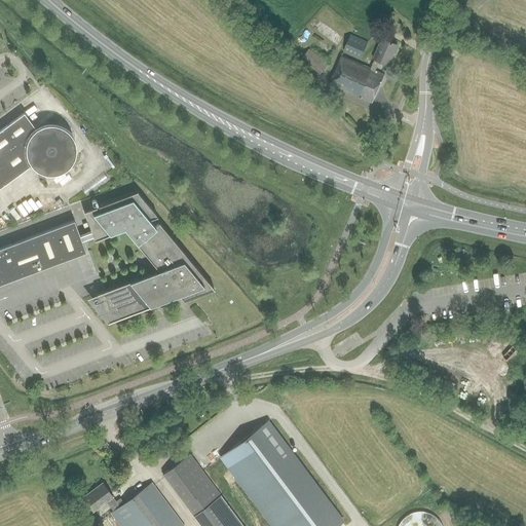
[(361,59),(367,42),(350,35),(343,50),(361,59)]
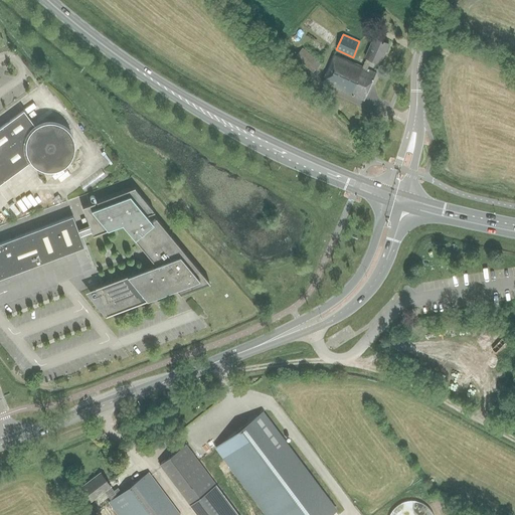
[(380,64),(388,44),(374,37),(365,57),(366,58),(362,67),(334,54),(322,82),(364,102),(376,72),(367,69),(371,60),(380,64)]
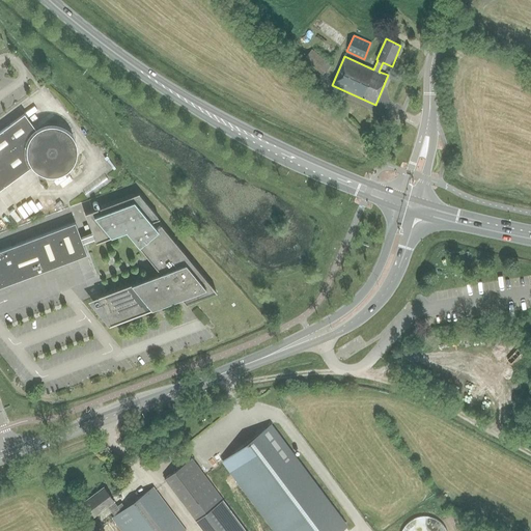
[(323,75),(331,65),(312,50),(304,59),(323,75)]
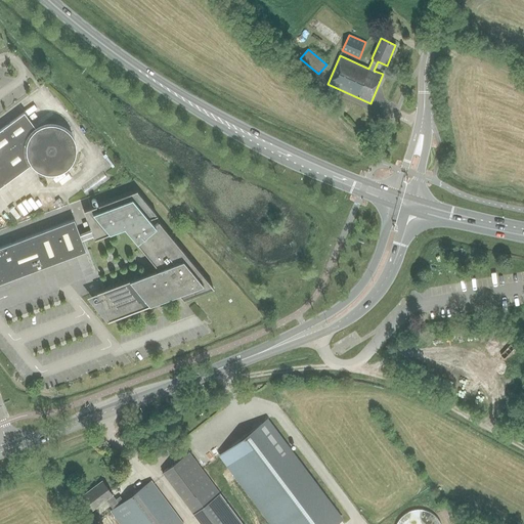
[(311,84),(315,79),(307,72),(303,77),(311,84)]
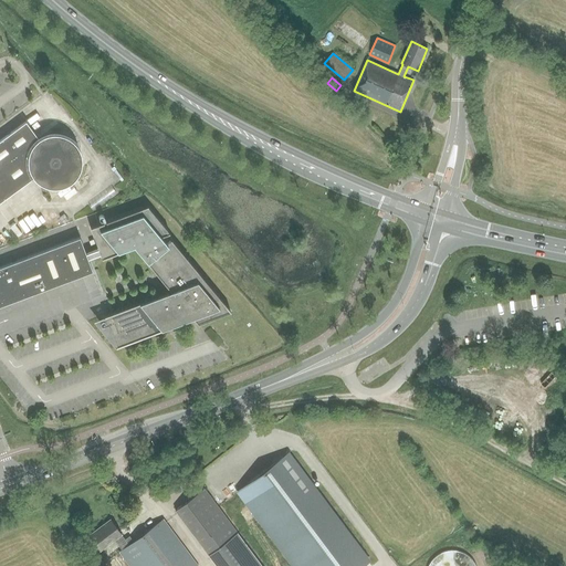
[(34,115),(29,119),(34,126),(40,122),(34,115)]
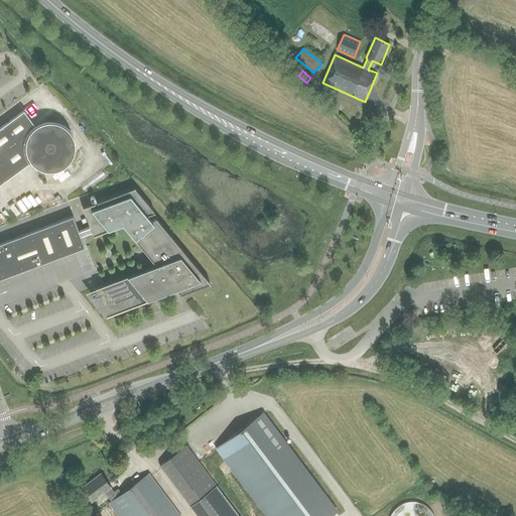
[(74,151),(74,146),(74,141),(72,136),(69,132),(66,129),(61,126),(57,124),(52,123),(48,122),(43,123),(38,125),(35,127),(23,111),(0,127),(0,183),(29,162),(32,165),(40,170),(45,171),(50,171),(55,171),(59,169),(63,167),(68,163),(71,160),(73,155),(74,151)]
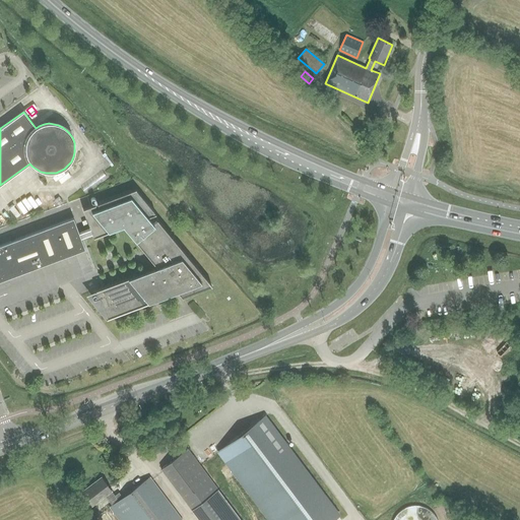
[(95,291),(106,318),(106,319),(177,293),(182,298),(210,286),(211,286),(156,219),(152,223),(146,215),(153,212),(132,188),(80,207),(91,236),(121,224),(133,240),(155,267),(95,290),(95,291)]
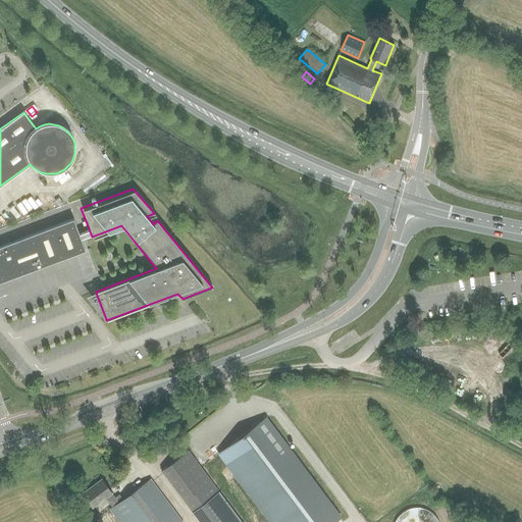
[(0,281),(85,250),(73,219),(0,246),(0,281)]
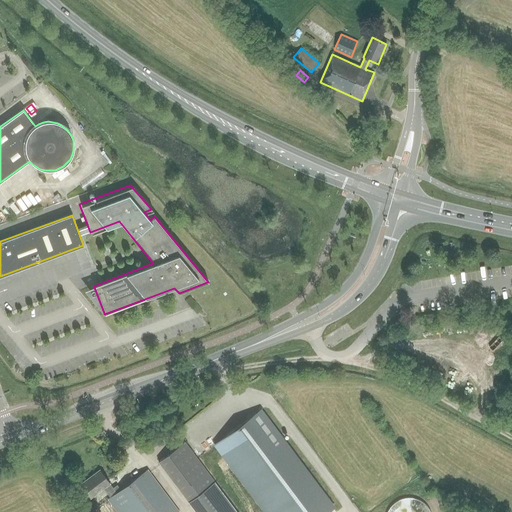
[(213,441),(266,511),(320,511),(333,503),(260,405),(213,441)]
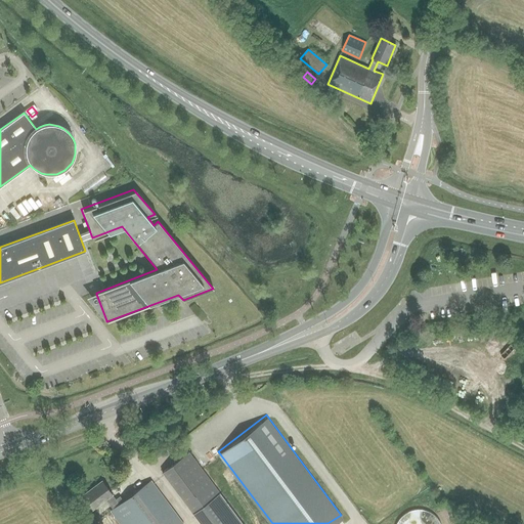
[(194,454),(199,461),(204,456),(200,451),(194,454)]
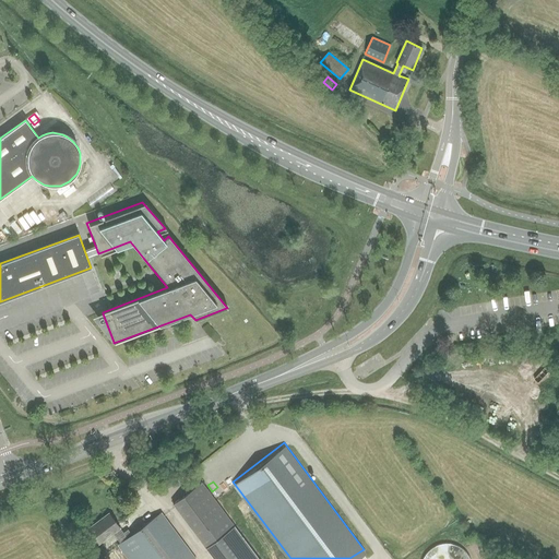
[(173,504),(213,558),(258,558),(201,483),(173,504)]
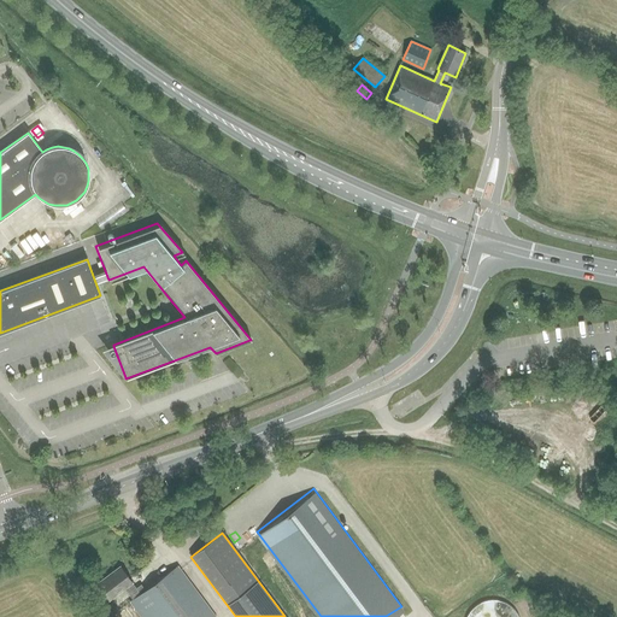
[(140,616),(215,616),(177,566),(146,591),(141,585),(136,588),(119,568),(97,585),(109,600),(124,588),(133,600),(130,603),(140,616)]
